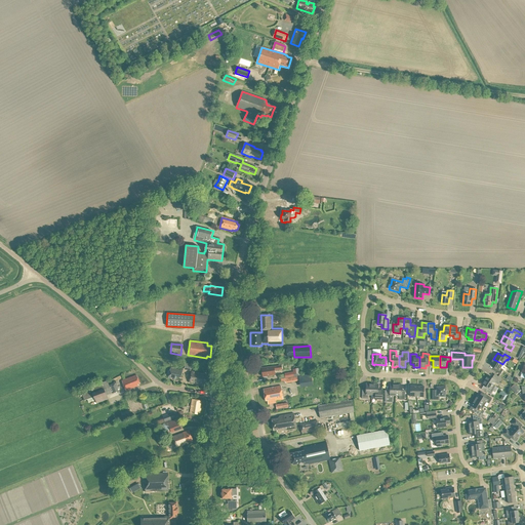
[(502,364),(493,359),(490,365),(495,368),(493,370),(500,374),(503,370),(500,368),(502,364)]
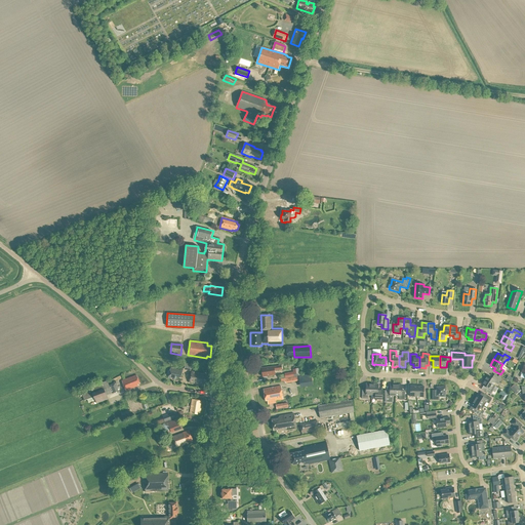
[(282,369),(281,363),(279,364),(279,366),(261,368),(263,377),(264,377),(264,378),(268,377),(268,376),(275,375),(275,370),(279,370),(280,370),(282,369)]
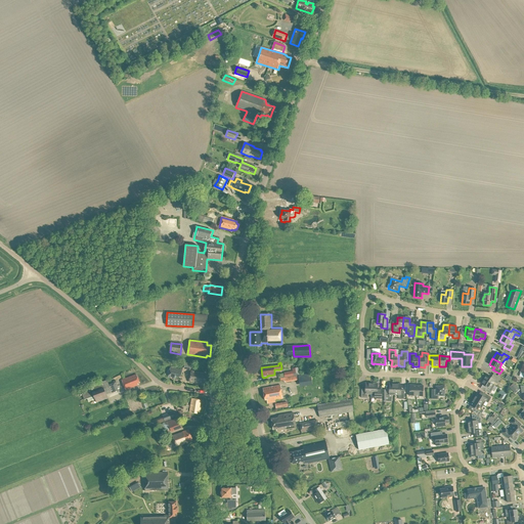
[(170,367),(170,370),(168,378),(180,381),(182,370),(170,367)]
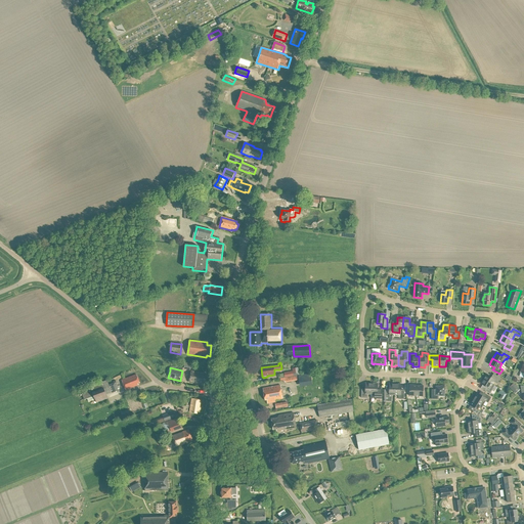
[(278,379),(280,379),(285,378),(291,377),(299,375),(298,367),(293,368),(293,372),(284,373),(284,374),(277,375),(278,379)]
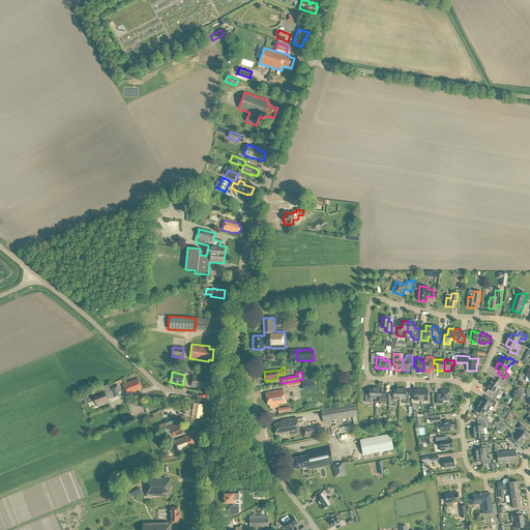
[(207,378),(194,375),(192,386),(204,389),(205,388),(208,388),(210,380),(206,379),(207,378)]
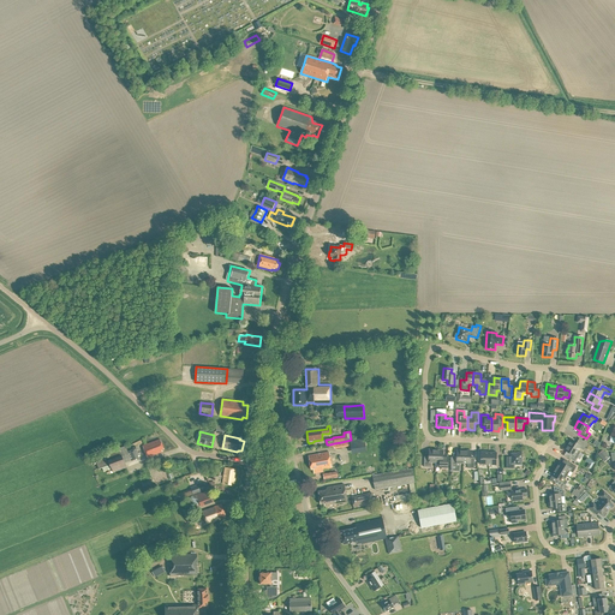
[(350,441),(352,454),(366,452),(364,439),(350,441)]
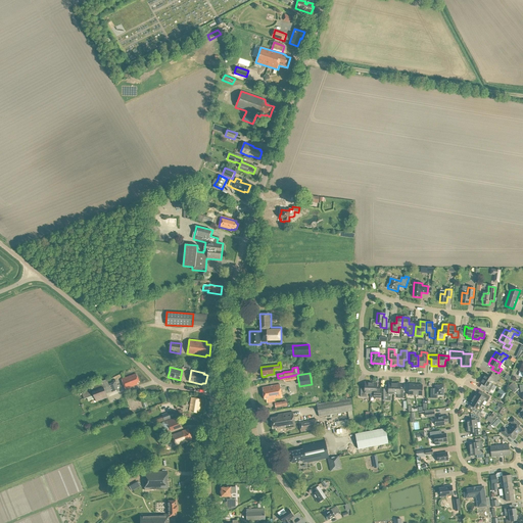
[(486,374),(483,378),(491,383),(492,381),(496,383),(500,377),(492,373),(490,376),(486,374)]
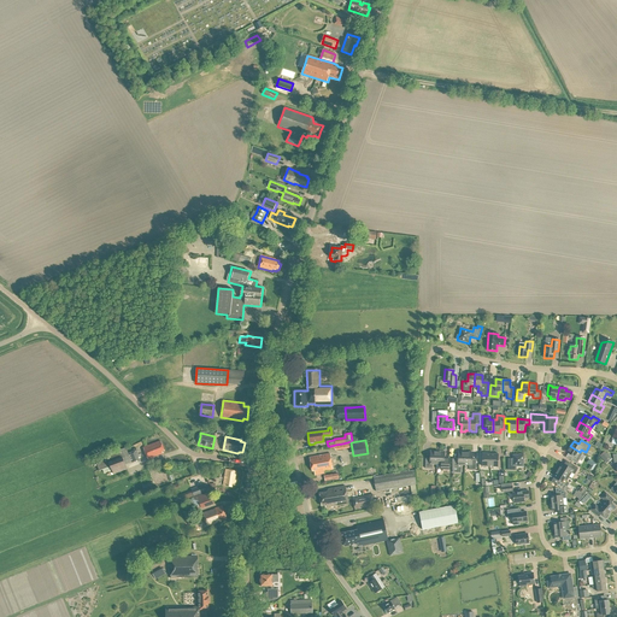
[(163,451),(165,451),(162,441),(152,445),(152,444),(144,447),(148,459),(164,453),(163,451)]
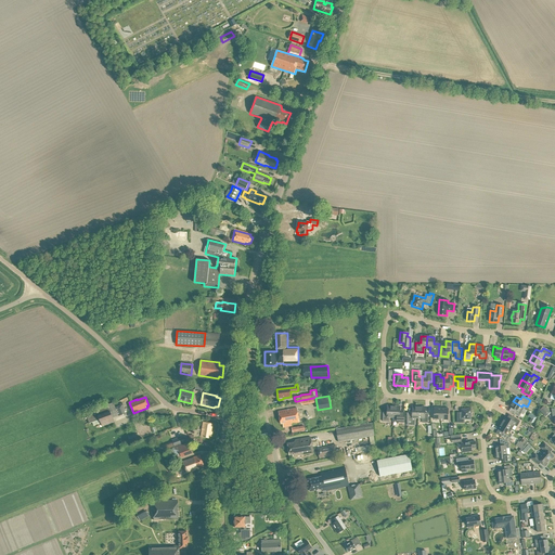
[(521,407),(513,401),(510,407),(515,410),(513,414),(518,417),(523,411),(519,410),(521,407)]
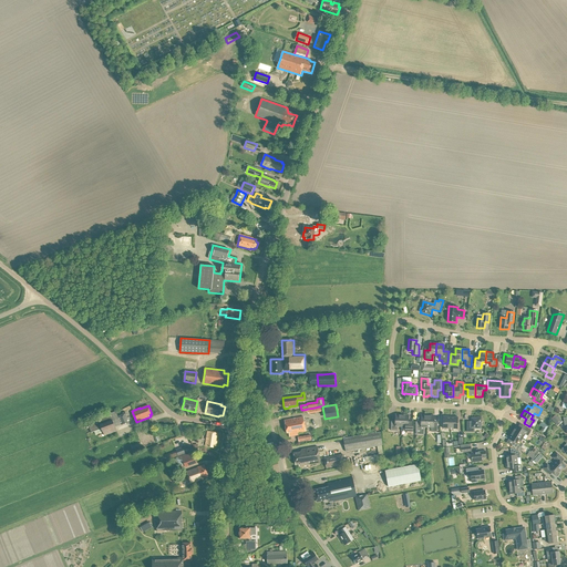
[(124,414),(119,416),(117,416),(119,418),(116,419),(113,412),(110,413),(111,415),(100,419),(101,422),(100,423),(89,426),(92,434),(99,431),(100,434),(103,432),(104,432),(105,435),(117,431),(116,426),(121,424),(121,425),(130,421),(126,411),(124,412),(124,414)]
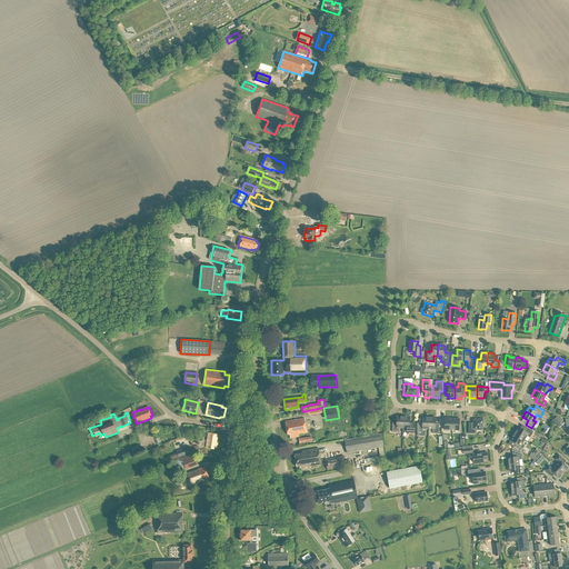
[(399,428),(403,428),(403,417),(400,417),(400,416),(397,416),(397,422),(392,422),(392,432),(399,432),(399,428)]
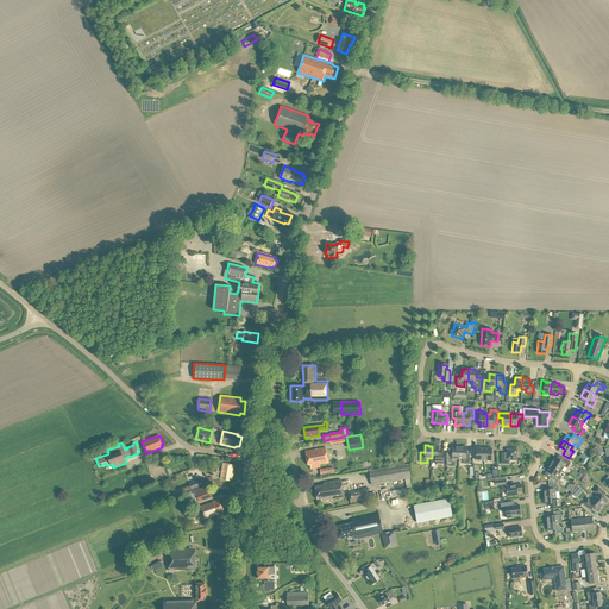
[(432,446),(432,458),(435,458),(435,463),(443,463),(444,453),(439,452),(439,445),(435,445),(435,446),(432,446)]
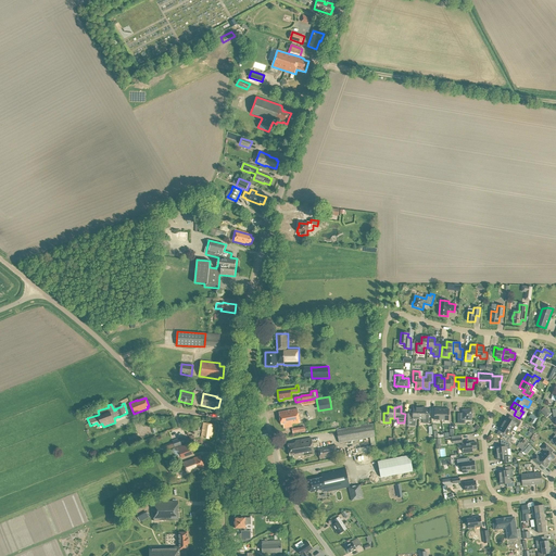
[(545,406),(541,411),(545,415),(550,412),(545,406)]
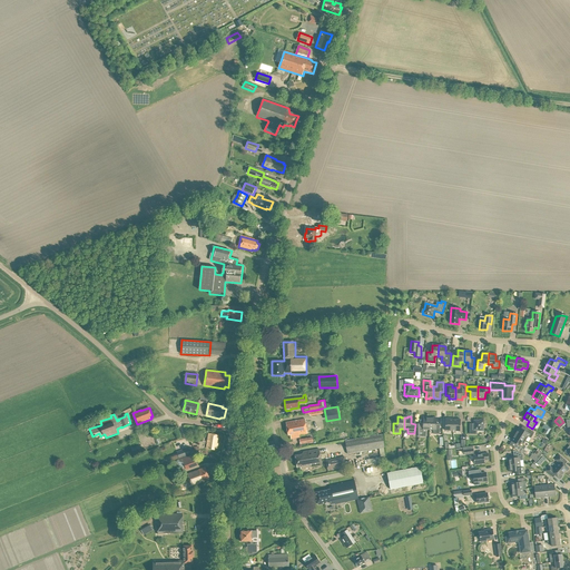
[(430,430),(430,419),(426,419),(426,418),(423,418),(423,425),(419,425),(419,436),(423,436),(423,434),(426,434),(426,430),(430,430)]
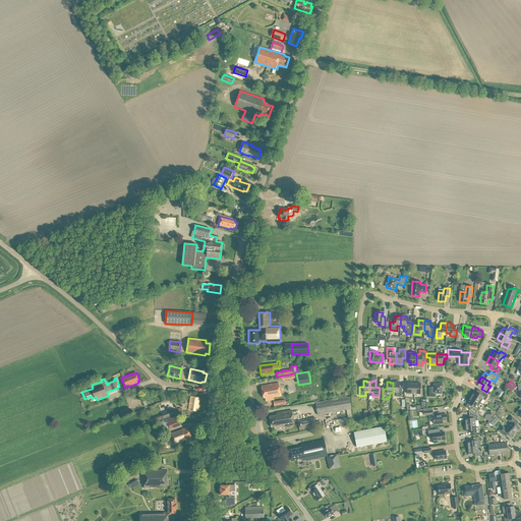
[(393,383),(393,393),(396,393),(396,397),(402,397),(402,388),(399,388),(399,382),(396,382),(396,383),(393,383)]
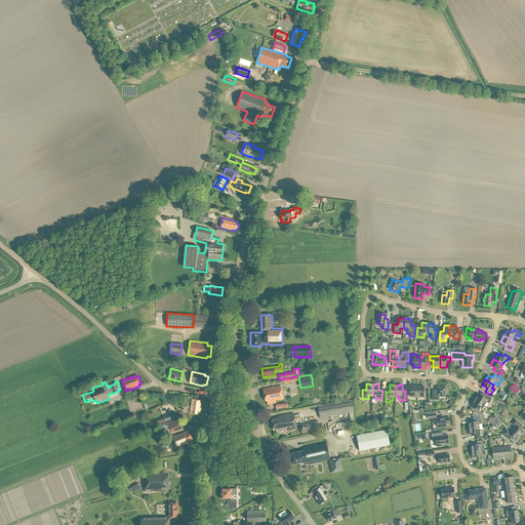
[(283,400),(281,387),(264,390),(266,402),(268,401),(268,405),(276,403),(275,401),(283,400)]
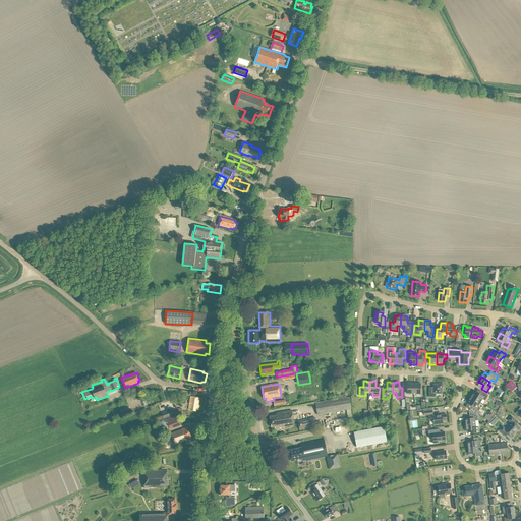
[(443,384),(438,384),(438,385),(433,384),(433,390),(429,390),(429,397),(436,397),(437,393),(442,393),(442,388),(443,388),(443,384)]
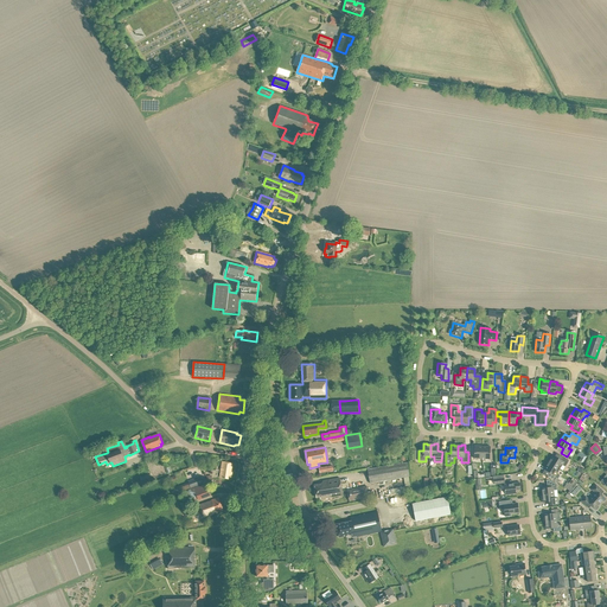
[(549,462),(560,470),(562,465),(566,467),(569,460),(562,455),(560,459),(554,455),(549,462)]
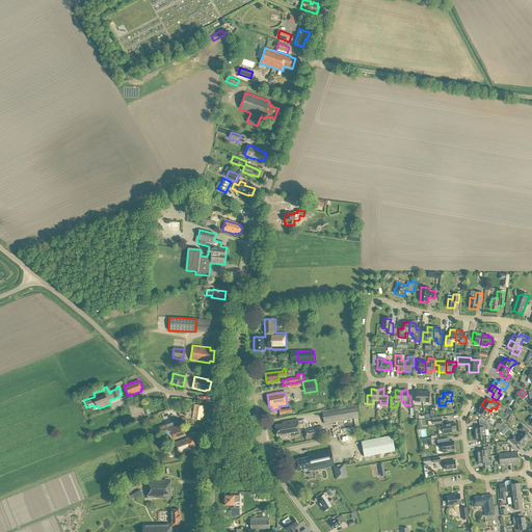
[(204,406),(195,405),(193,419),(201,420),(201,418),(203,419),(204,415),(203,414),(204,406)]
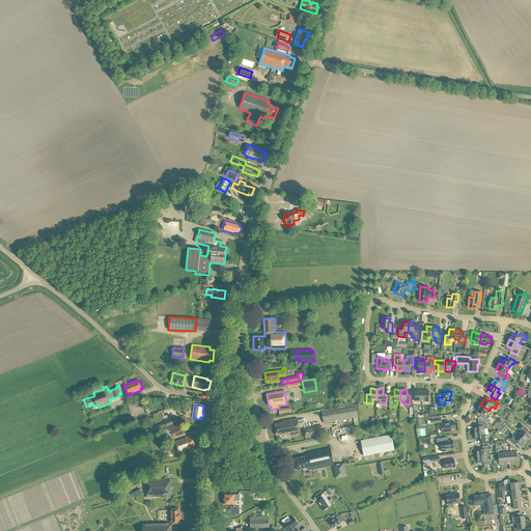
[(324,423),(358,417),(356,404),(322,411),(324,423)]
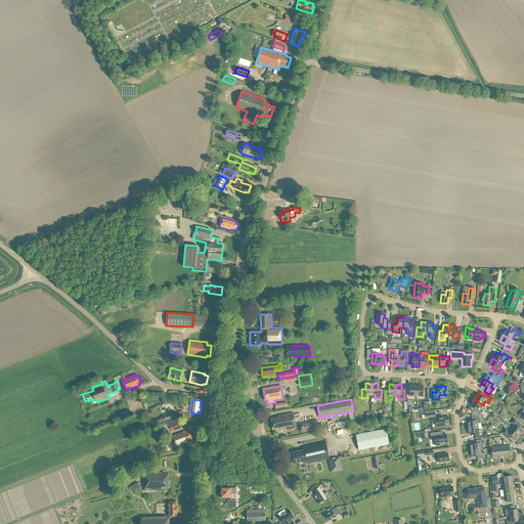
[(483,405),(474,399),(470,405),(475,408),(474,411),(480,416),(483,410),(481,408),(483,405)]
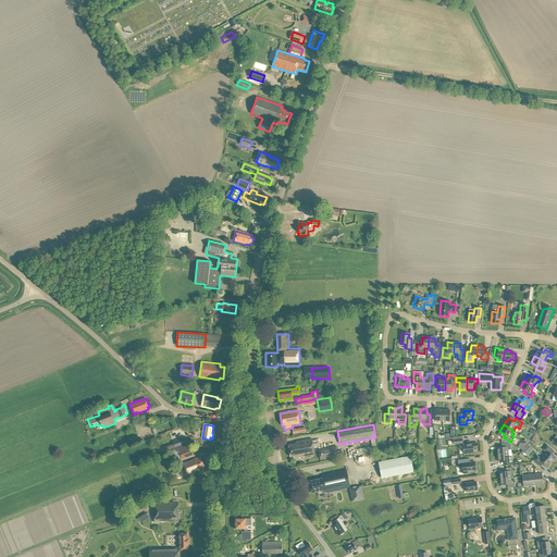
[(138,435),(128,438),(132,444),(135,443),(135,442),(140,441),(138,435)]
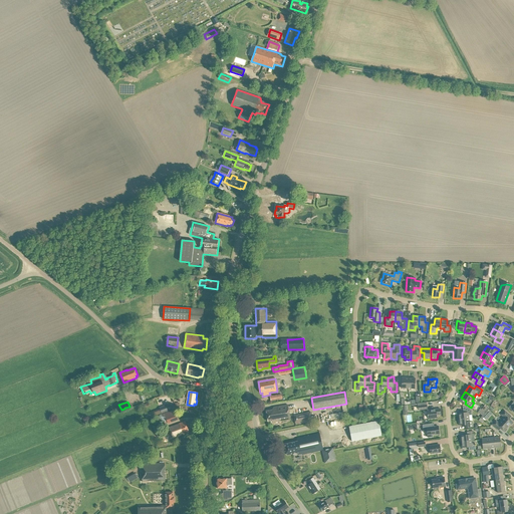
[(153,417),(162,414),(172,410),(170,404),(160,408),(160,409),(151,413),(153,417)]
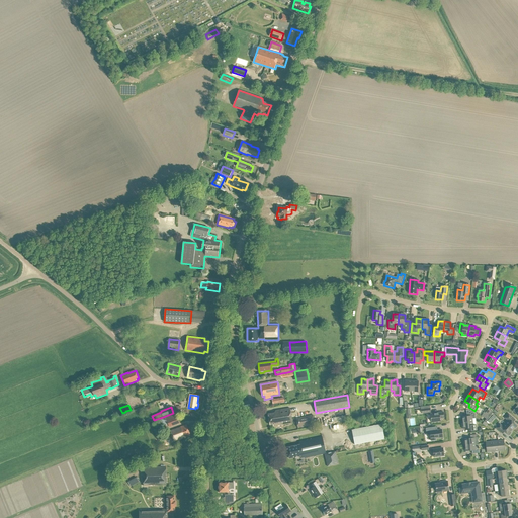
[(485,412),(482,416),(488,420),(490,416),(493,411),(489,408),(486,412),(485,412)]
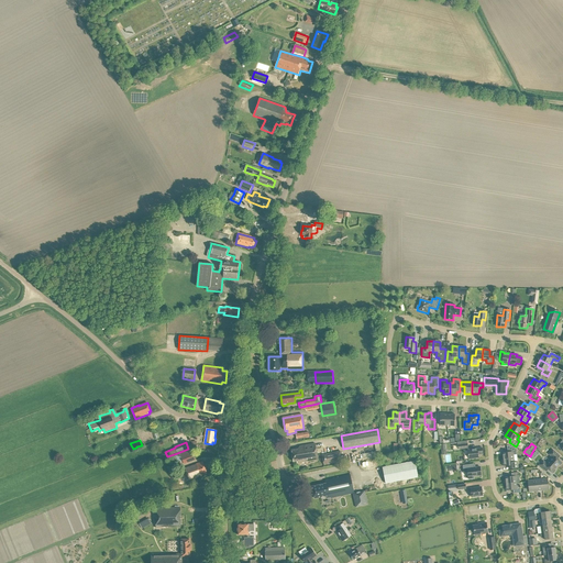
[(318,460),(315,444),(299,446),(298,449),(291,450),(294,462),(296,462),(297,463),(318,460)]
